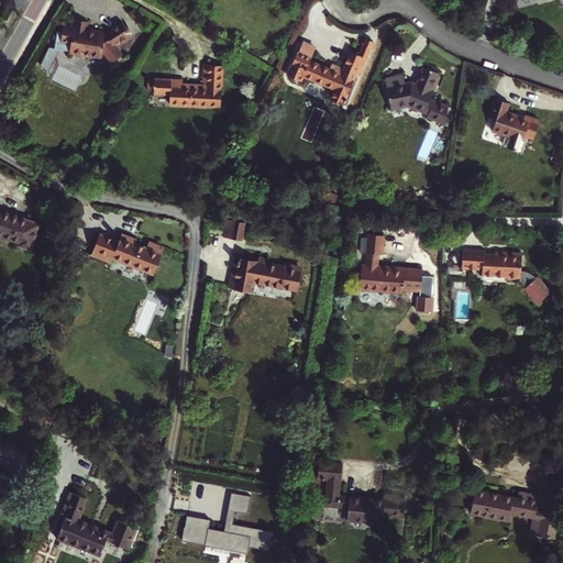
[(75,25),(63,24),(62,33),(58,33),(56,51),(70,52),(70,54),(84,56),(84,58),(89,59),(89,56),(100,58),(101,53),(107,62),(108,64),(110,63),(120,56),(119,55),(121,54),(117,46),(132,37),(122,21),(106,31),(95,29),(94,31),(86,30),(88,21),(76,20),(75,25)]
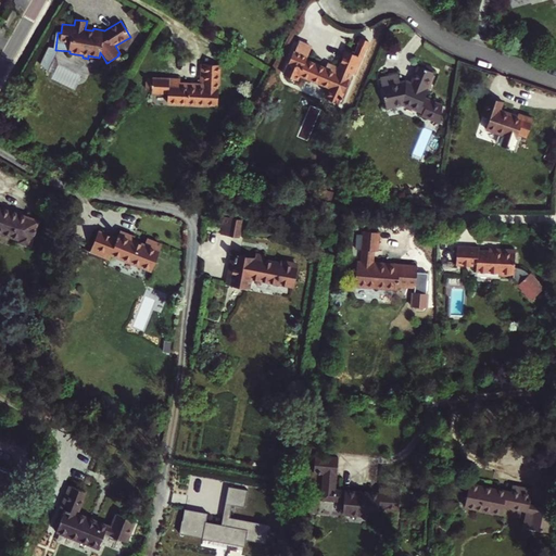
[(292,49),(282,73),(298,79),(299,75),(329,88),(325,98),(339,104),(352,74),(355,75),(369,41),(361,38),(353,53),(344,50),(338,67),(328,63),(326,67),(306,59),(307,55),(294,50),(292,49)]
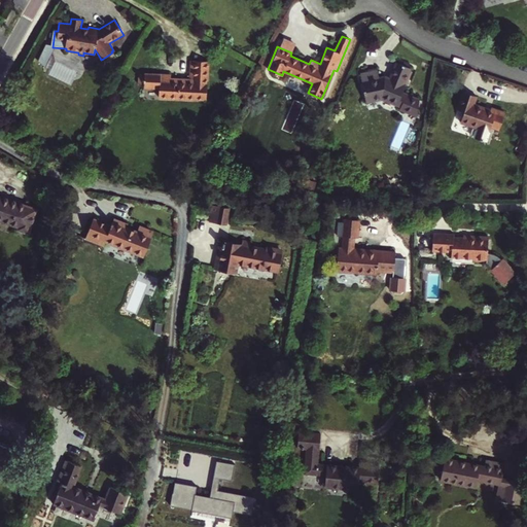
[(283,39),(279,47),(291,53),(294,44),(283,39)]
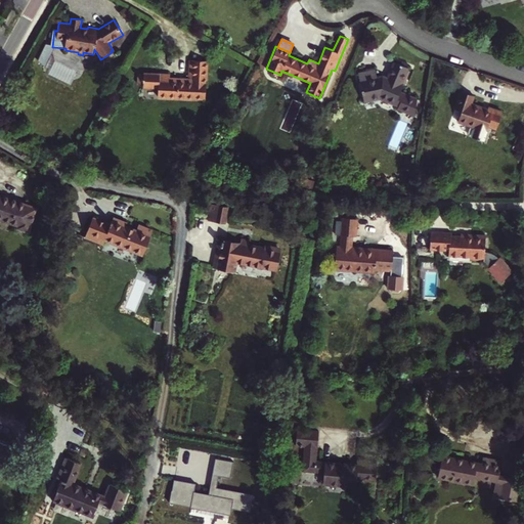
[(205,99),(207,61),(189,60),(188,78),(171,77),(171,74),(143,73),(142,88),(158,89),(158,97),(205,99)]
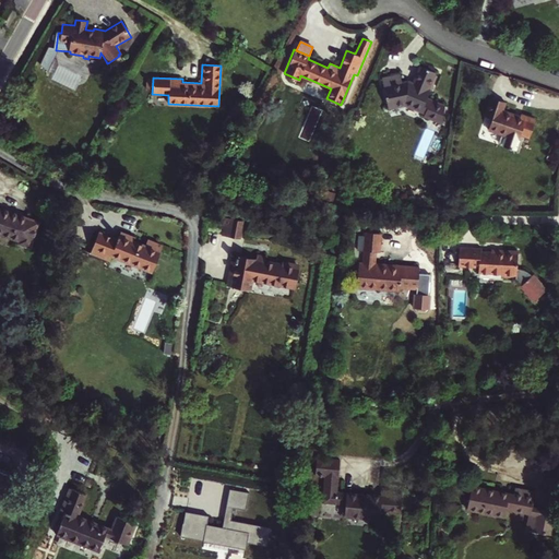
[(400,74),(382,78),(389,108),(406,105),(421,110),(430,88),(428,87),(435,72),(419,66),(412,85),(407,83),(409,80),(401,82),(400,74)]
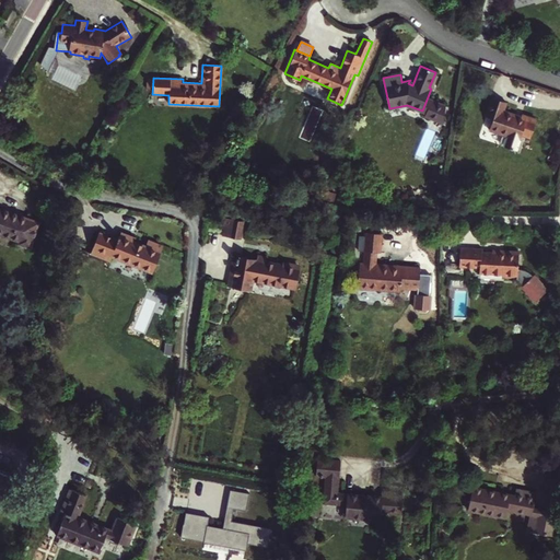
[(429,88),(431,89),(438,73),(435,72),(429,88)]
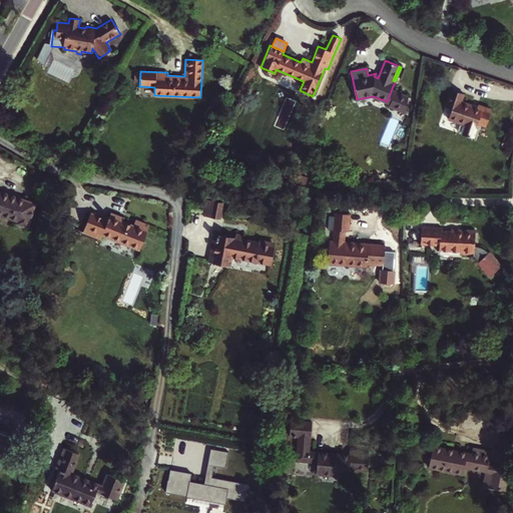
[(486,126),(492,110),(477,105),(476,108),(472,106),(473,104),(462,100),(464,94),(451,89),(445,106),(452,109),(448,119),(464,124),(461,133),(474,138),(478,124),(486,126)]
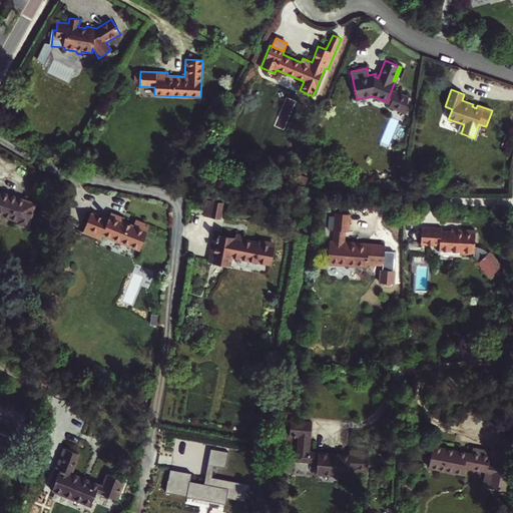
[(16,223),(29,227),(37,204),(0,190),(0,214),(17,220),(16,223)]
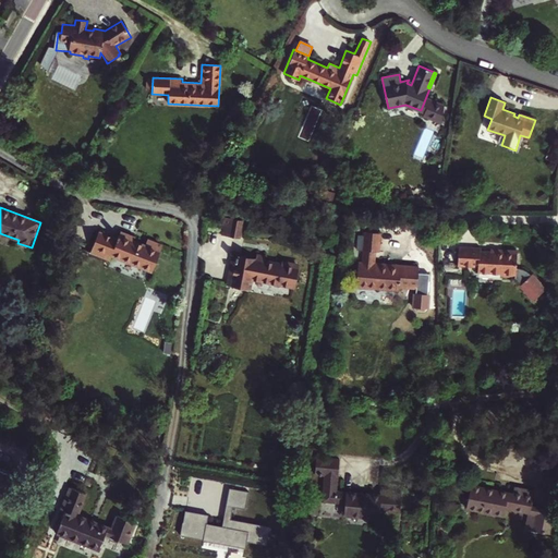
[(232,234),(243,237),(245,222),(234,220),(232,234)]
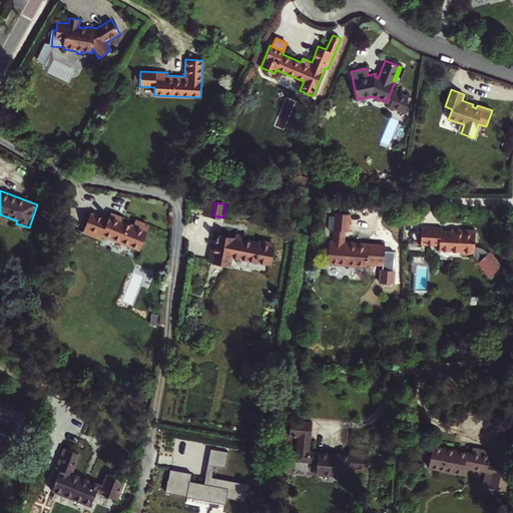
[(90,212),(82,231),(101,239),(103,233),(139,248),(149,226),(135,220),(132,225),(123,220),(124,218),(110,212),(107,219),(90,212)]
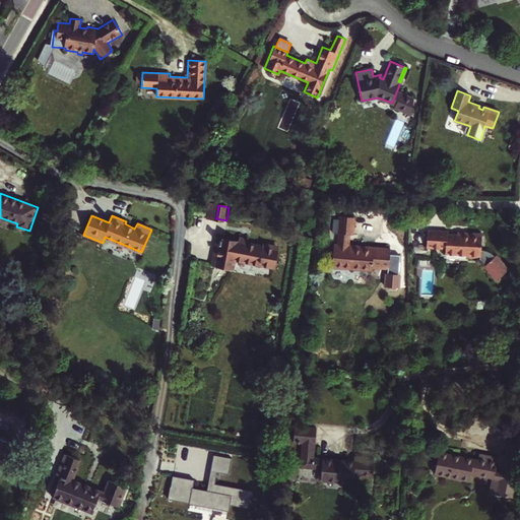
[(334,244),(332,268),(372,271),(373,267),(388,268),(390,249),(368,247),(368,249),(348,248),(349,235),(353,235),(354,217),(338,216),(338,219),(334,219),(333,234),(337,234),(337,244),(334,244)]
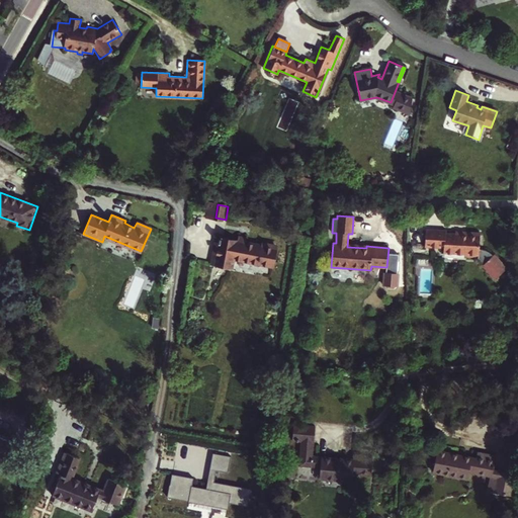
[(461,234),(457,234),(445,233),(446,230),(426,229),(425,246),(443,248),(443,252),(464,254),(464,256),(479,257),(483,263),(482,264),(494,278),(506,268),(494,254),(492,256),(490,254),(487,252),(485,251),(483,250),(480,250),(480,244),(480,235),(480,233),(461,231),(461,234)]
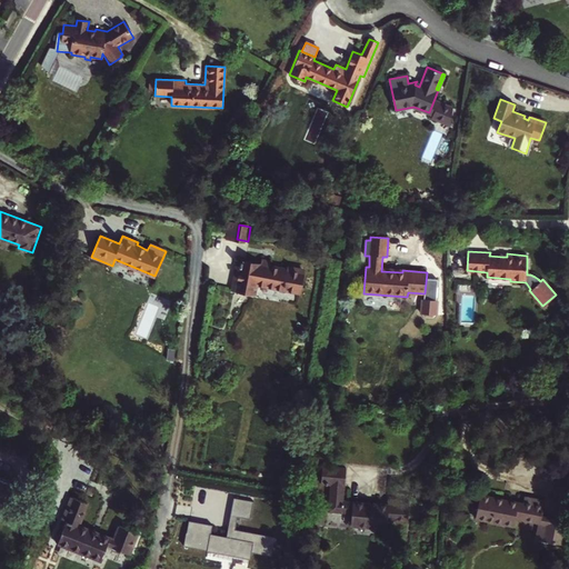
[(233,289),(256,293),(258,286),(300,293),(305,269),(288,266),(287,269),(271,266),(272,261),(261,259),(261,263),(238,260),(233,289)]
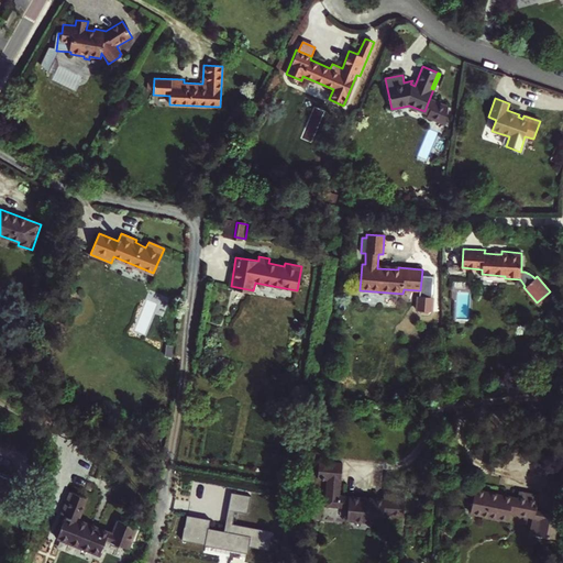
[(327,457),(320,457),(318,481),(327,481),(323,506),(313,505),(312,518),(323,519),(324,507),(348,509),(346,521),(384,525),(384,515),(404,516),(406,496),(384,494),(383,498),(340,495),(343,463),(326,462),(327,457)]
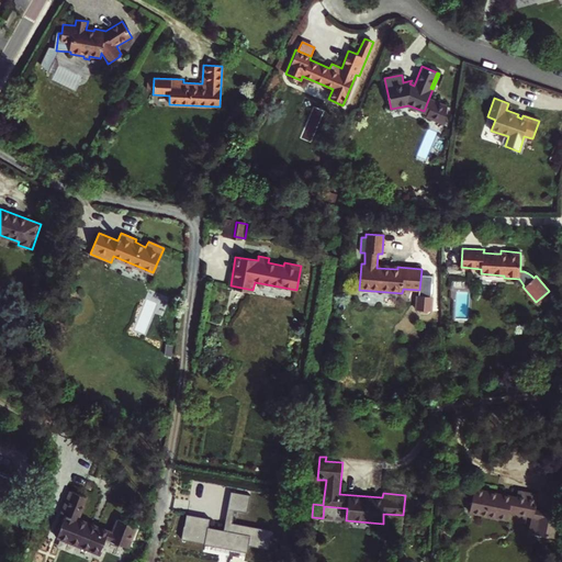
[(0,502),(10,479),(0,474),(0,502)]
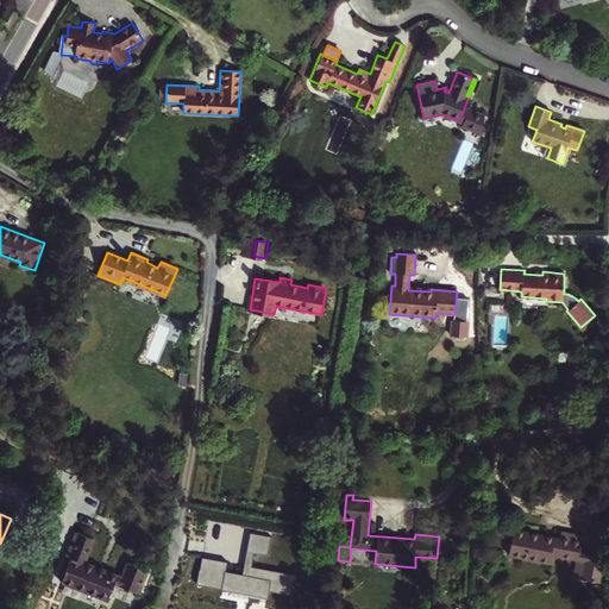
[(601,582),(606,559),(579,552),(583,537),(562,532),(560,538),(514,528),(508,556),(526,559),(526,562),(550,567),(552,556),(576,562),(572,576),(601,582)]
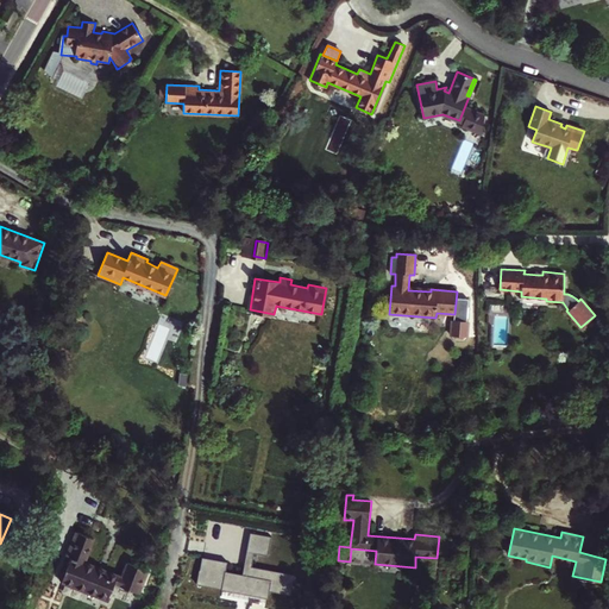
[(250,533),(246,552),(268,557),(271,538),(250,533)]
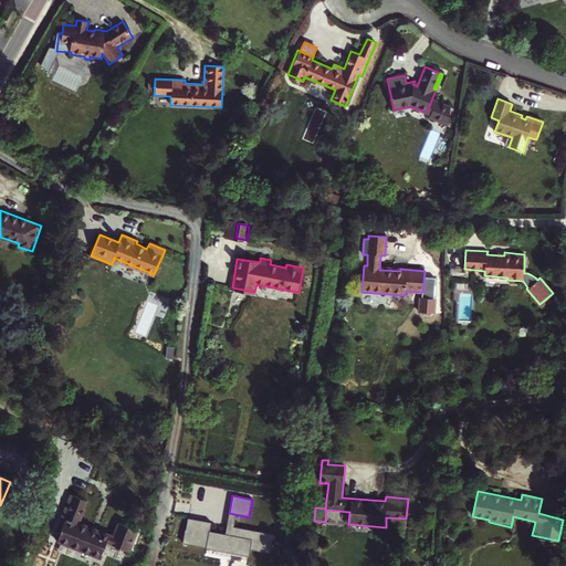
[(55,538),(98,557),(106,541),(129,549),(137,528),(117,521),(112,533),(84,523),(91,507),(72,500),(64,517),(69,519),(64,528),(61,526),(55,538)]
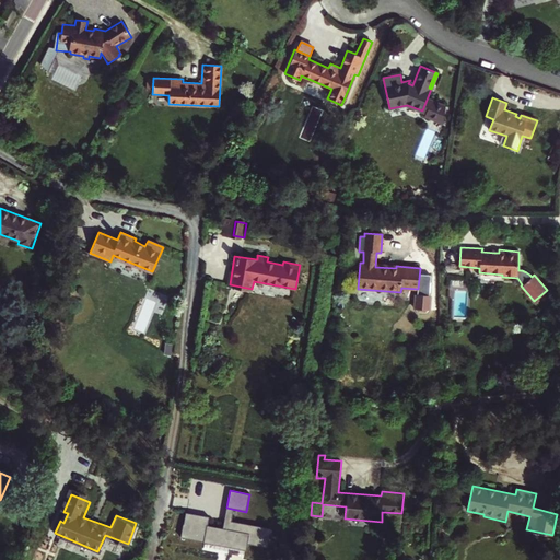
[(209,517),(186,513),(184,524),(181,537),(203,541),(203,543),(246,550),(247,544),(267,547),(271,528),(224,520),(223,528),(208,525),(209,517)]
